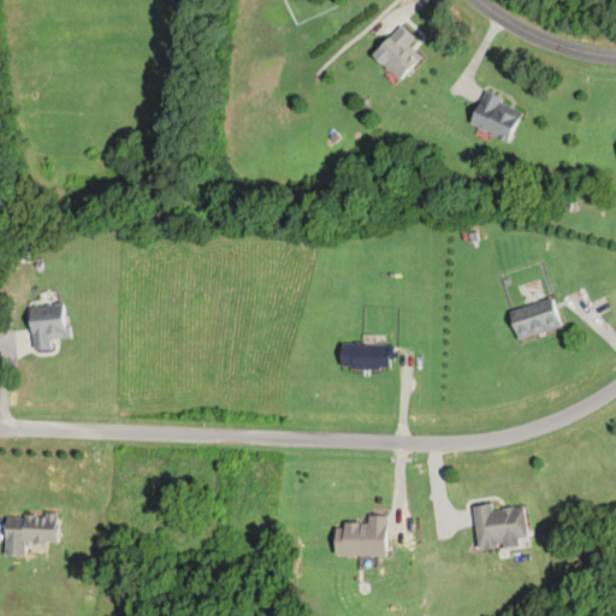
[(421,58),(409,45),(414,40),(400,25),(371,53),(398,81),(421,58)]
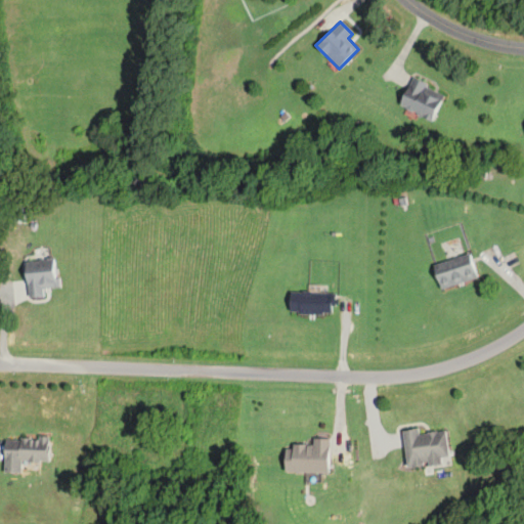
[(399,106),(432,121),(444,93),(411,79),(399,106)]
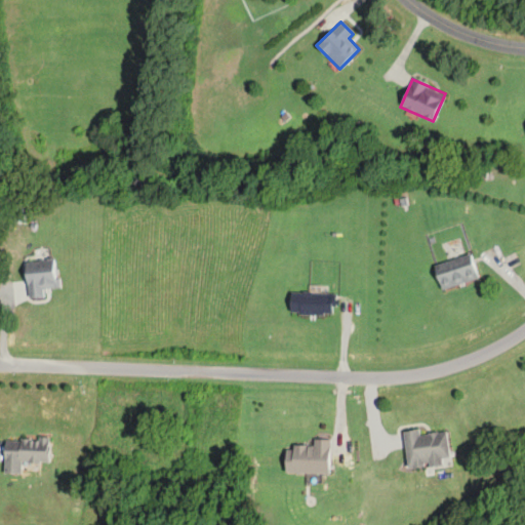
[(433,266),(440,290),(478,278),(471,253),(433,266)]
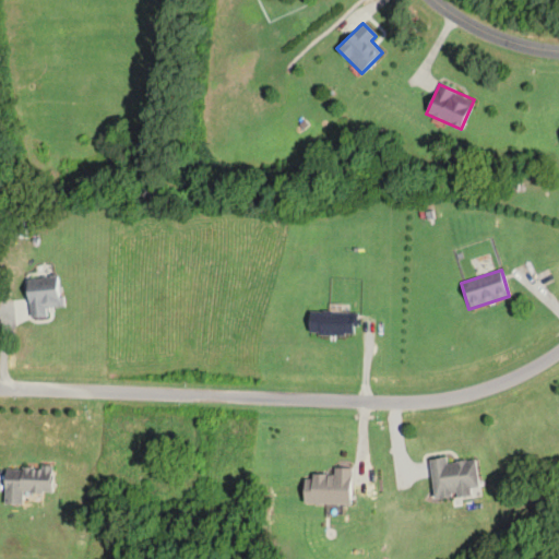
[(46,317),(46,307),(61,307),(61,276),(28,275),(27,317),(46,317)]
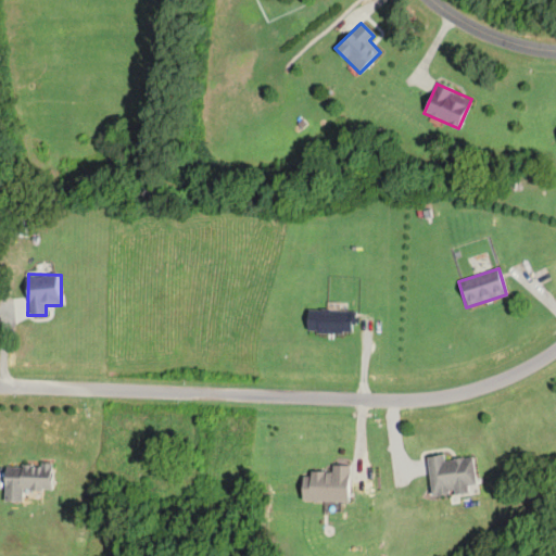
[(306,332),(355,332),(355,311),(306,311),(306,332)]
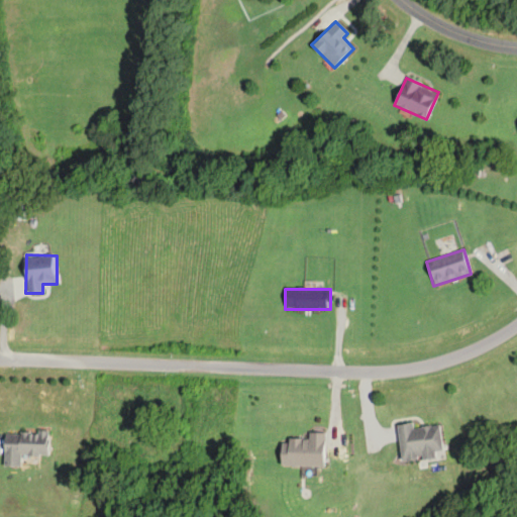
[(439,426),(412,427),(412,423),(397,424),(400,461),(434,458),(433,451),(441,451),(439,426)]
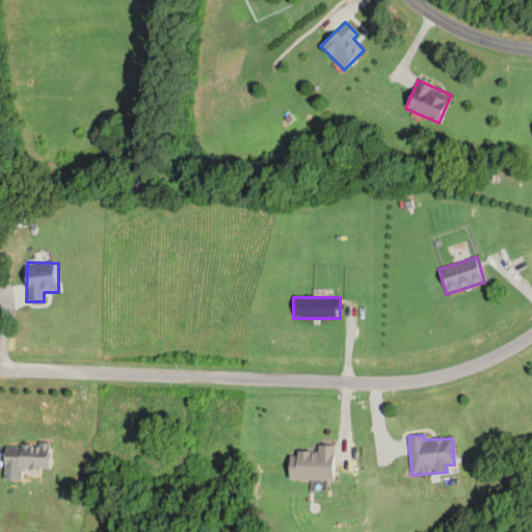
[(50,468),(50,444),(4,445),(4,480),(22,480),(22,469),(50,468)]
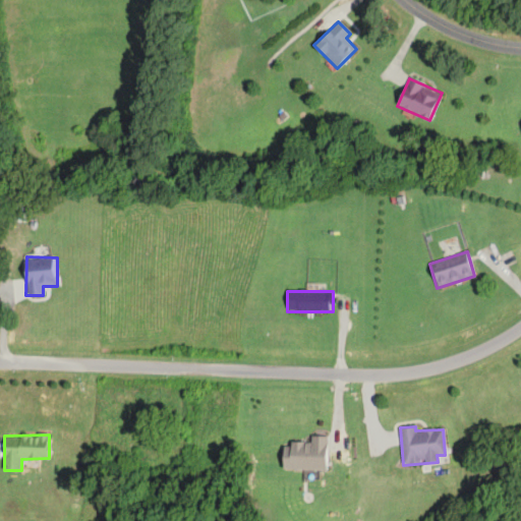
[(283,468),(327,469),(327,437),(311,437),(310,444),(283,444),(283,468)]
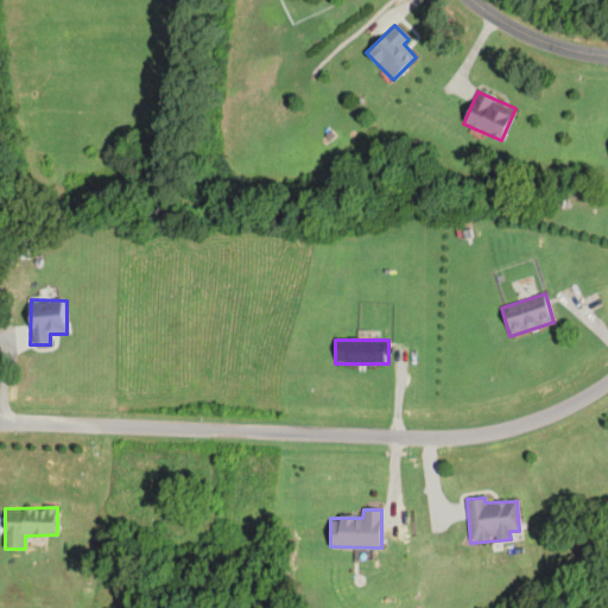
All buildings are outlined.
